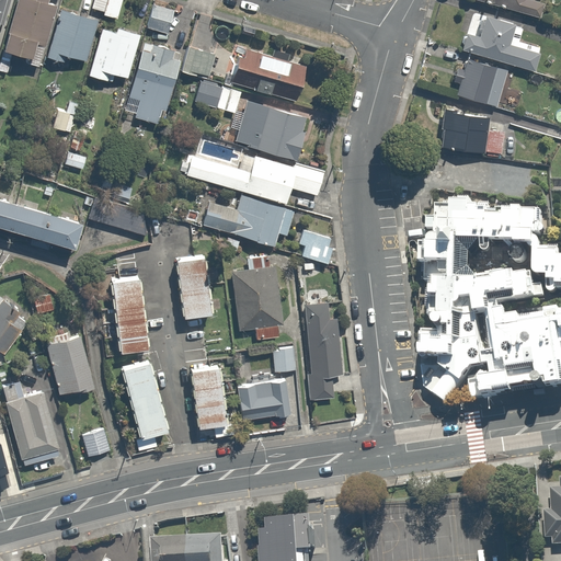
[(11,0),(0,0),(0,46),(1,46),(11,0)]
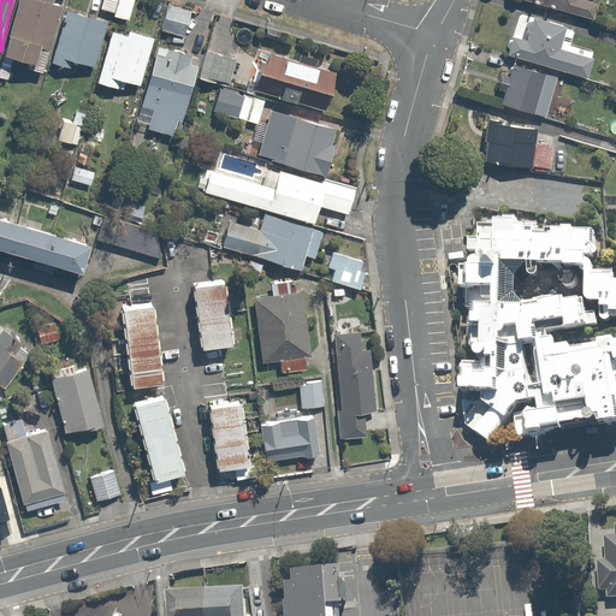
[(19,0),(6,53),(33,59),(30,67),(45,72),(47,64),(63,6),(53,4),(53,0),(19,0)]
